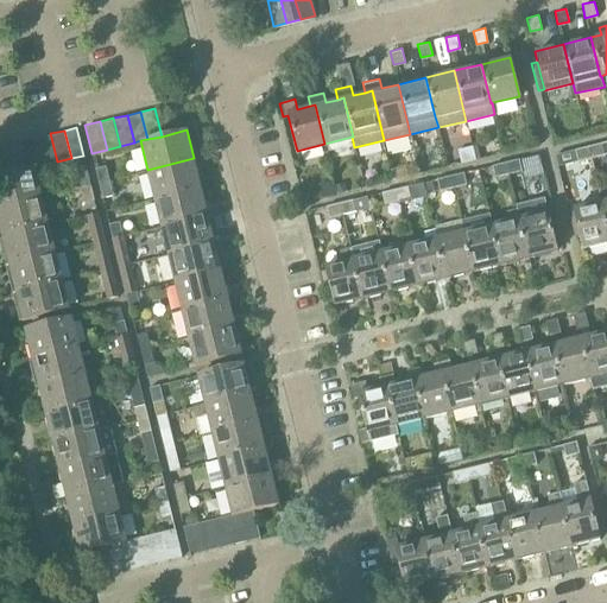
[(37,137),(44,165),(57,162),(50,133),(37,137)]
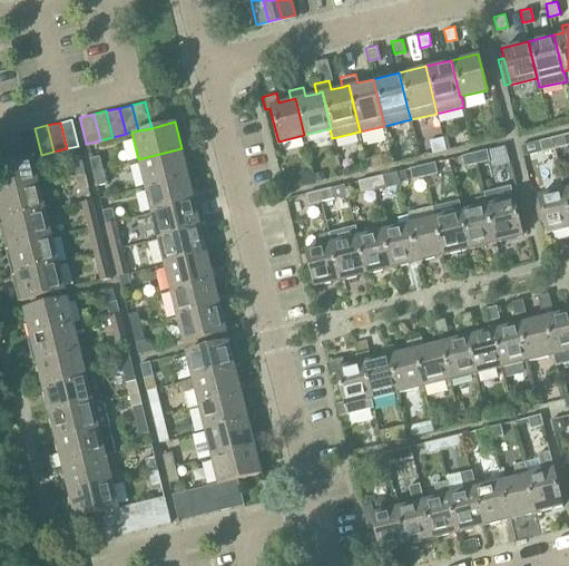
[(35,128),(21,132),(28,158),(31,157),(41,155),(35,128)]
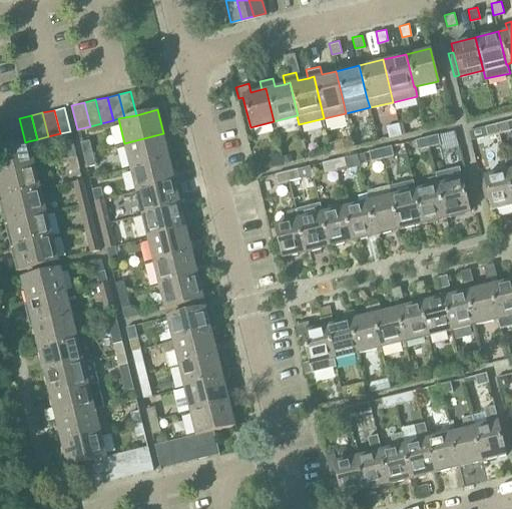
[(19,118),(7,121),(13,145),(25,142),(19,118)]
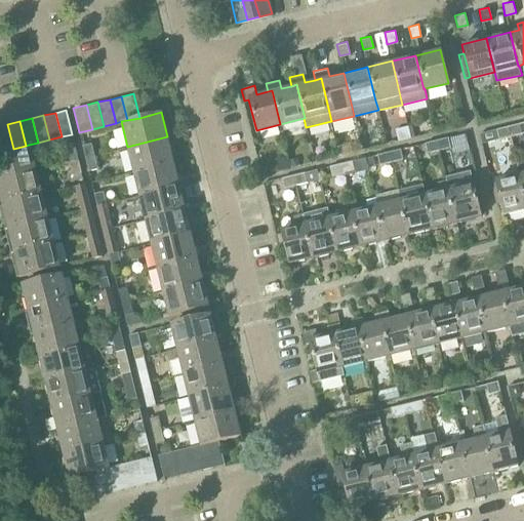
[(519,122),(508,125),(510,135),(521,132),(519,122)]
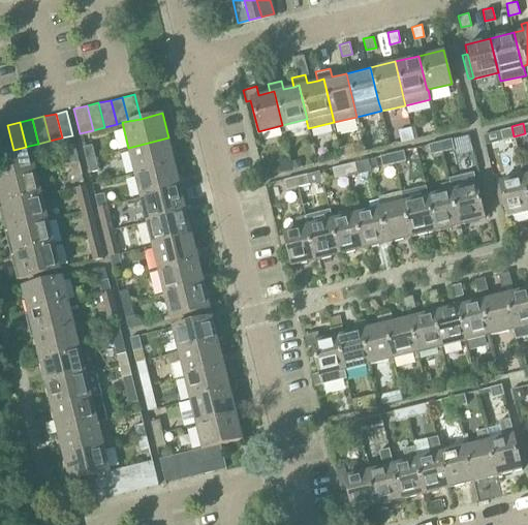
[(0,152),(13,150),(7,125),(0,127),(0,152)]
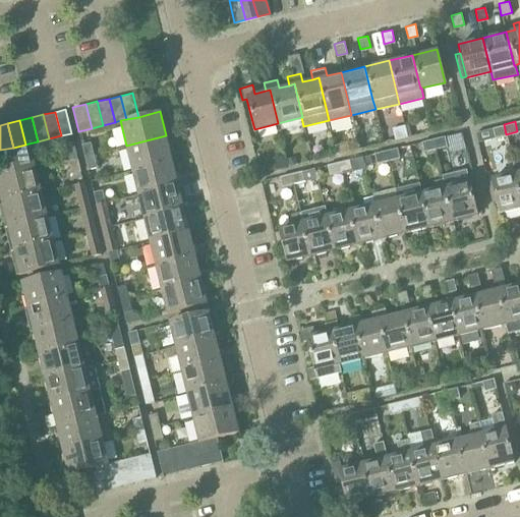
[(407,134),(404,123),(391,126),(394,138),(407,134)]
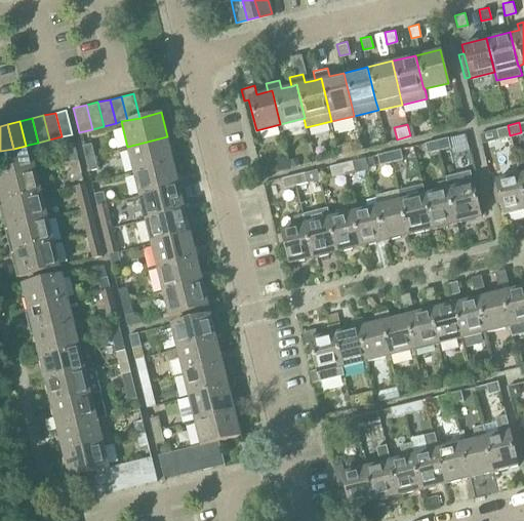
[(510,135),(508,125),(496,128),(498,138),(510,135)]
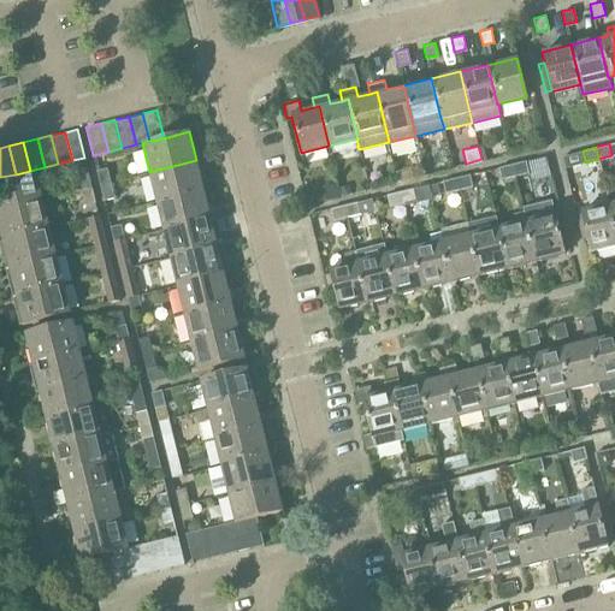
[(149,172),(157,200),(202,189),(196,160),(149,172)]
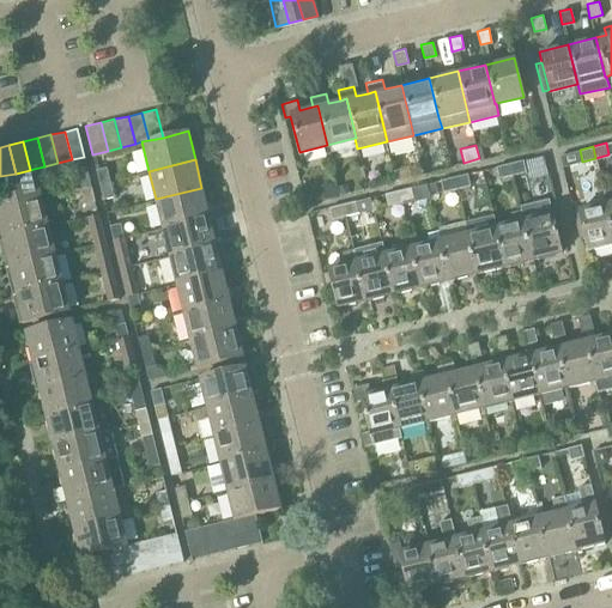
[(523,159),(509,163),(513,175),(526,171),(523,159)]
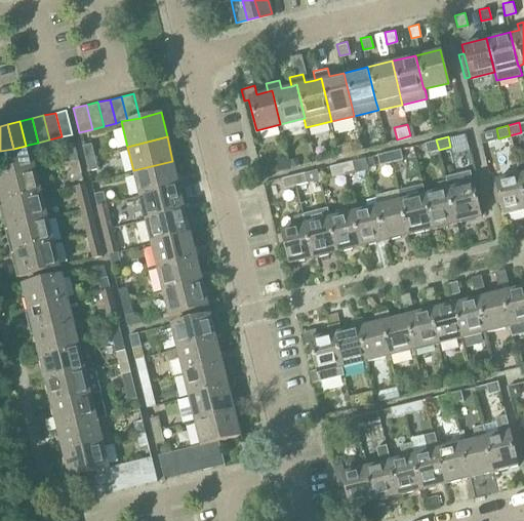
[(427,152),(439,150),(436,139),(425,142),(427,152)]
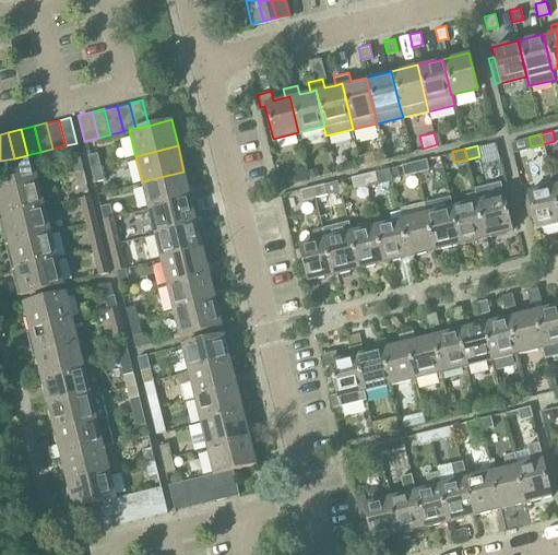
[(97,151),(87,153),(91,167),(101,165),(97,151)]
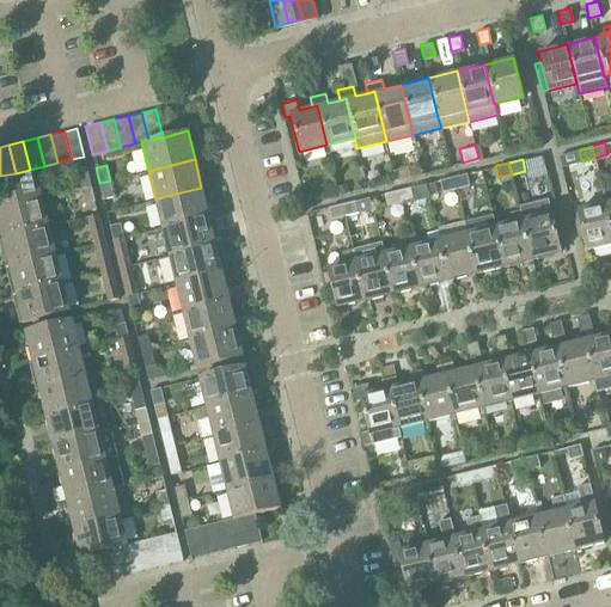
[(0,207),(41,197),(34,169),(30,170),(16,173),(0,176),(0,207)]
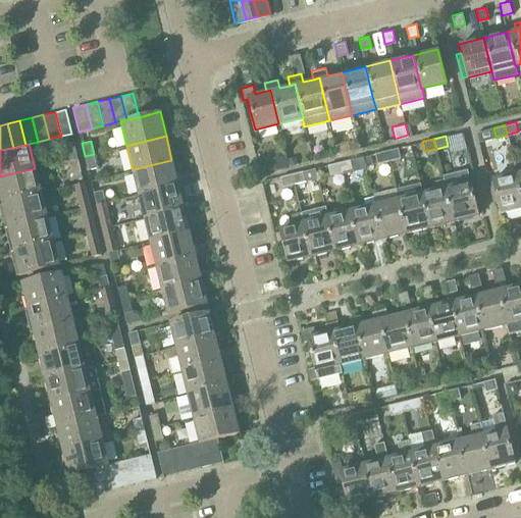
[(65,147),(68,160),(77,158),(74,145),(65,147)]
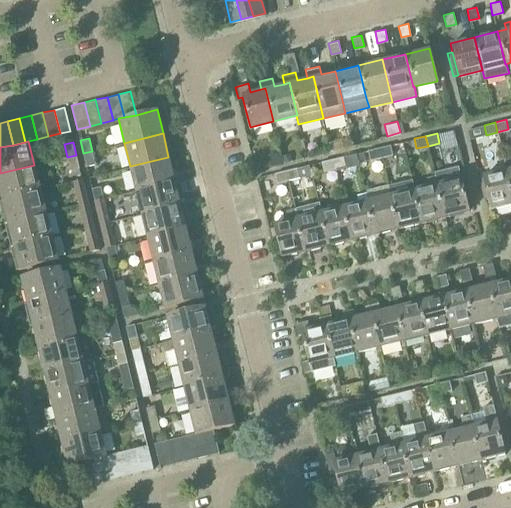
[(390,145),(379,147),(381,157),(392,154),(390,145)]
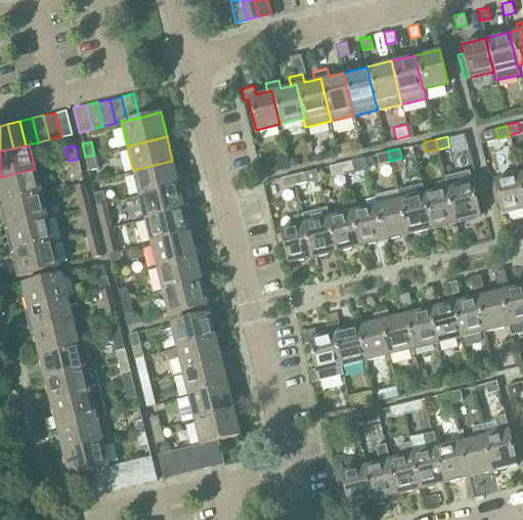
[(379,163),(390,161),(388,150),(377,154),(379,163)]
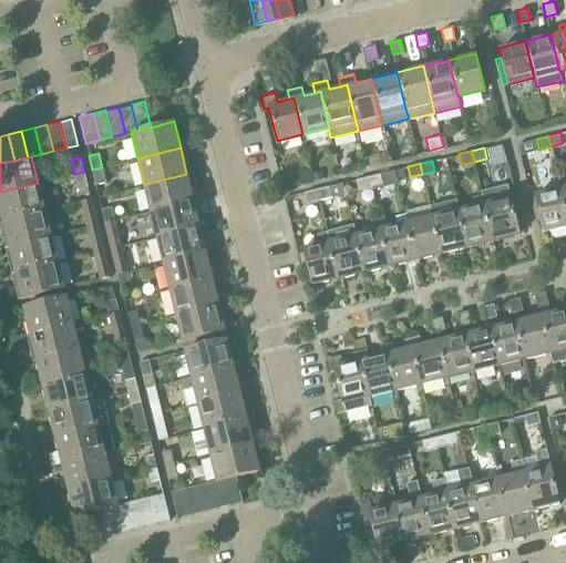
[(315,178),(311,165),(297,169),(300,182),(315,178)]
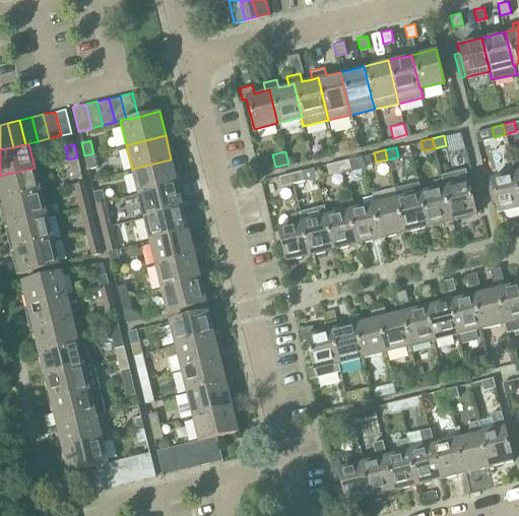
[(96,166),(93,153),(84,155),(87,168),(96,166)]
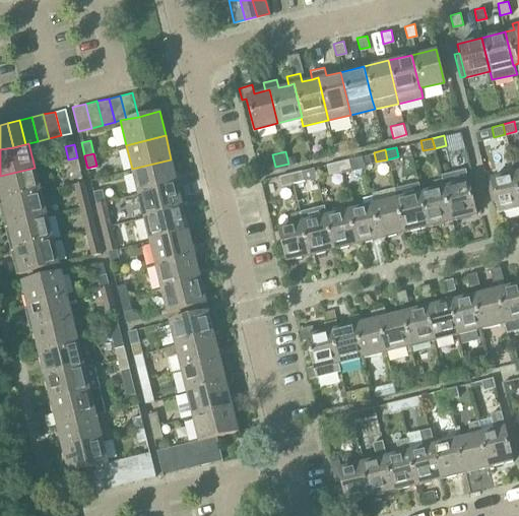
[(80,169),(77,157),(68,159),(71,172),(80,169)]
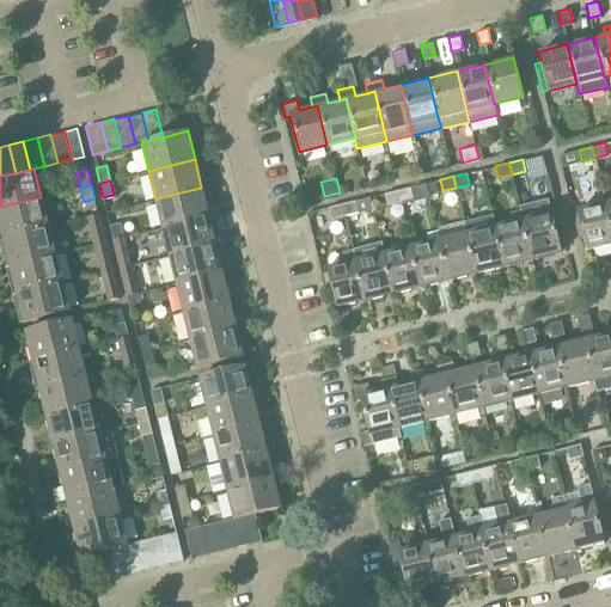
[(411,186),(398,189),(401,201),(414,197),(411,186)]
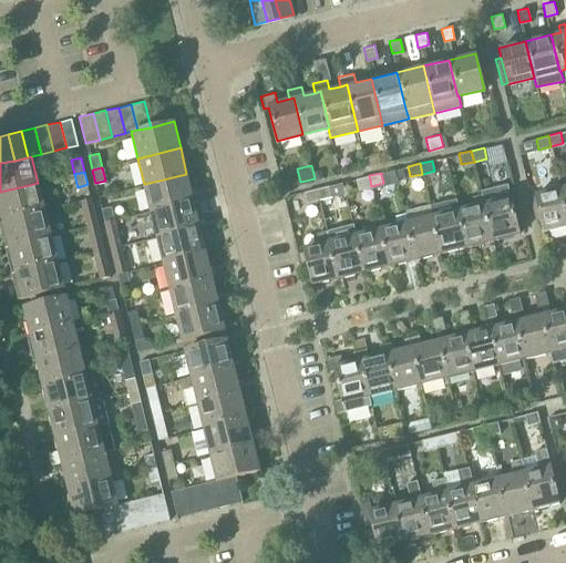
[(193,200),(186,174),(144,184),(151,210),(193,200)]
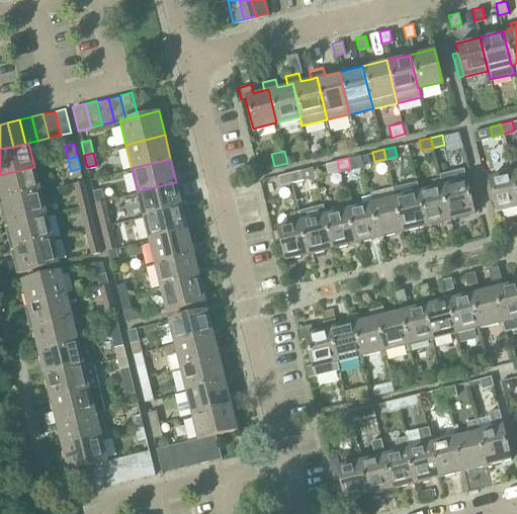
[(328,173),(339,170),(337,160),(325,163),(328,173)]
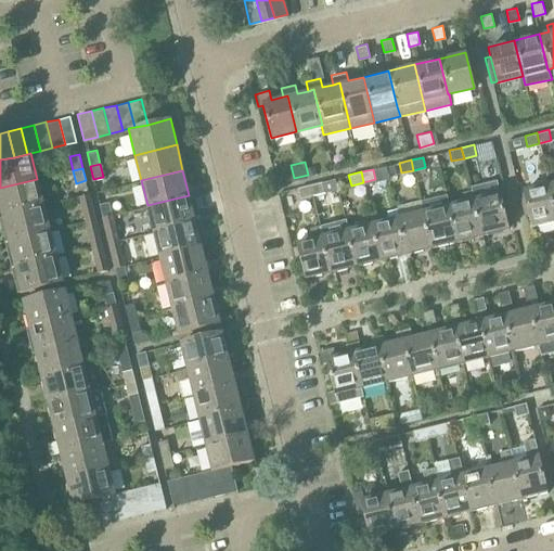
[(0,208),(1,214),(43,204),(37,179),(0,188),(0,208)]
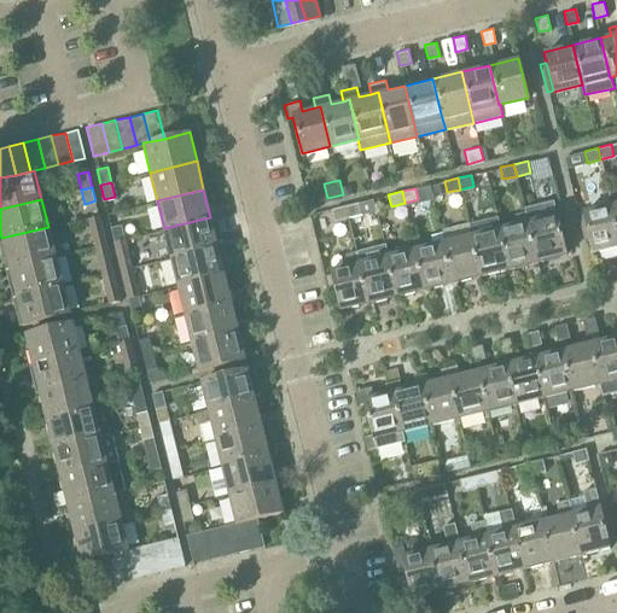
[(525,210),(528,221),(537,261),(565,254),(553,199),(524,206),(525,210)]
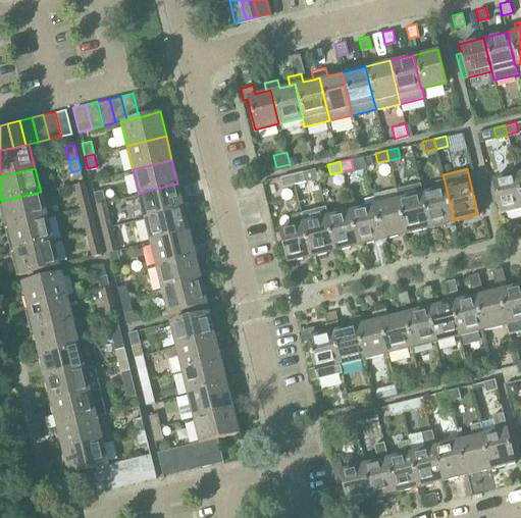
[(303,170),(292,173),(291,173),(293,184),(305,180),(303,170)]
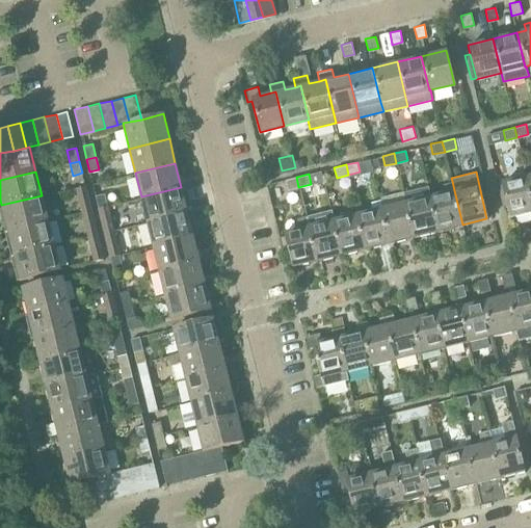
[(509,215),(530,210),(530,196),(526,176),(501,181),(509,215)]
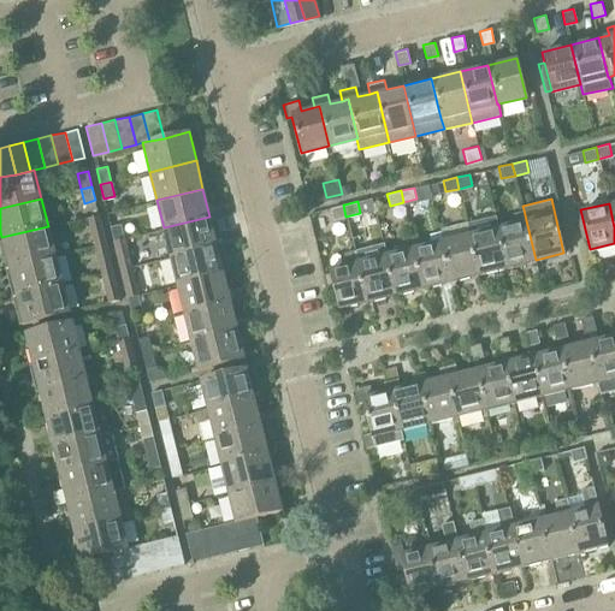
[(333,219),(346,217),(343,205),(330,208),(333,219)]
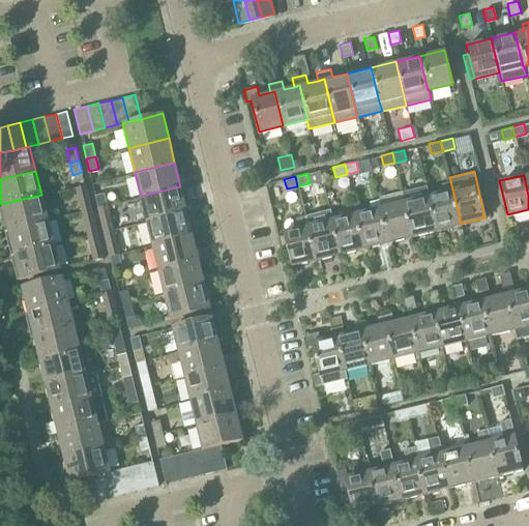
[(461,224),(452,190),(450,180),(441,182),(443,192),(428,196),(436,229),(461,224)]
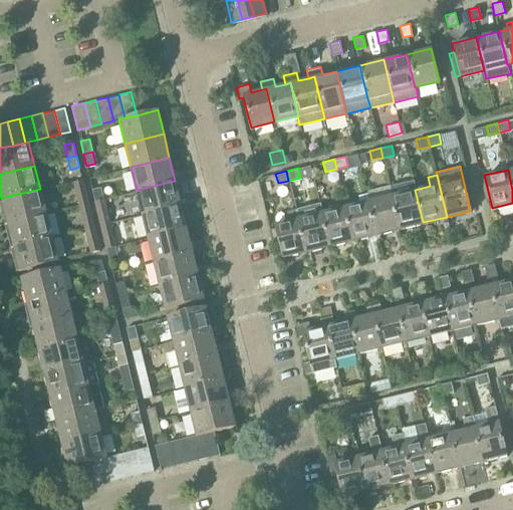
[(175,181),(137,190),(142,213),(181,204),(185,203),(180,179),(175,181)]
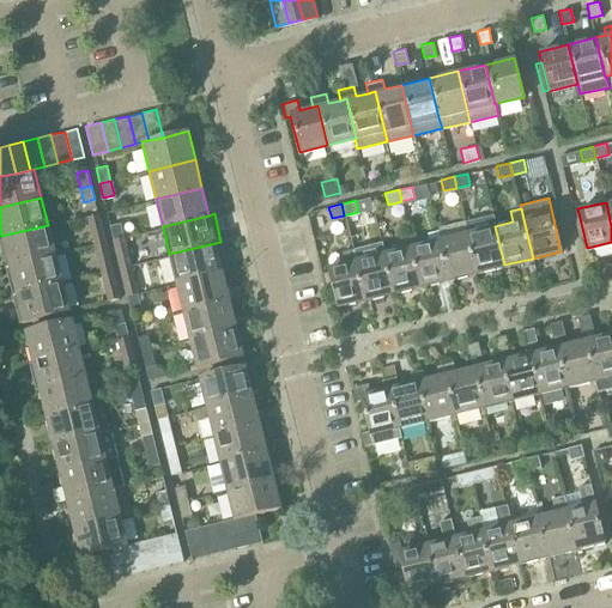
[(465,220),(467,232),(477,272),(504,265),(495,226),(492,213),(465,220)]
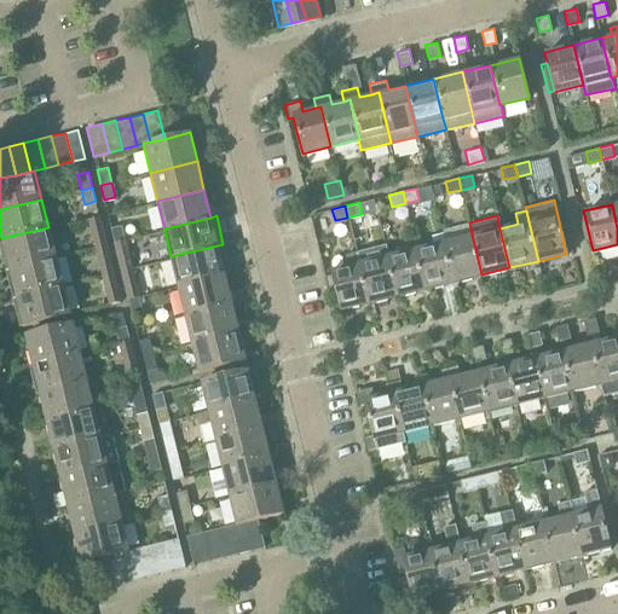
[(114,241),(125,238),(121,224),(110,226),(114,241)]
